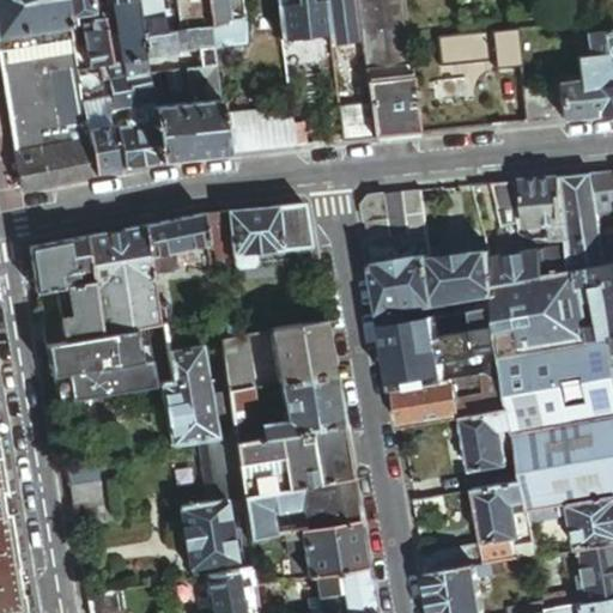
[(66,19),(62,0),(0,0),(0,50),(70,38),(68,30),(66,19)]
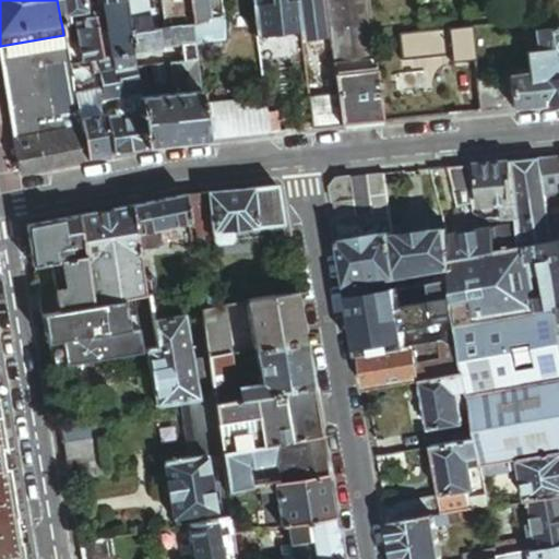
[(57,0),(60,18),(83,13),(81,0),(57,0)]
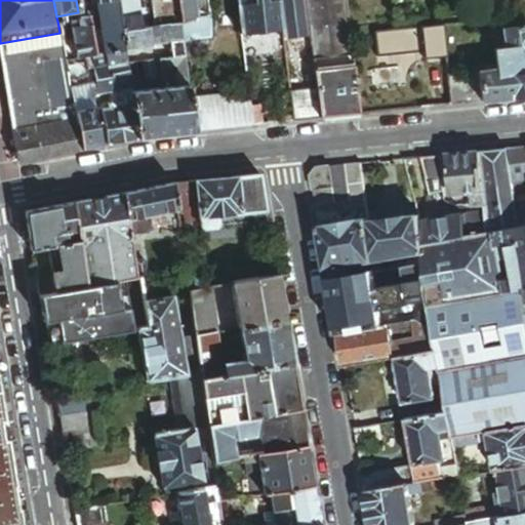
[(119,12),(116,0),(106,0),(95,2),(99,29),(105,54),(107,66),(108,75),(127,72),(126,64),(124,50),(121,32),(119,12)]
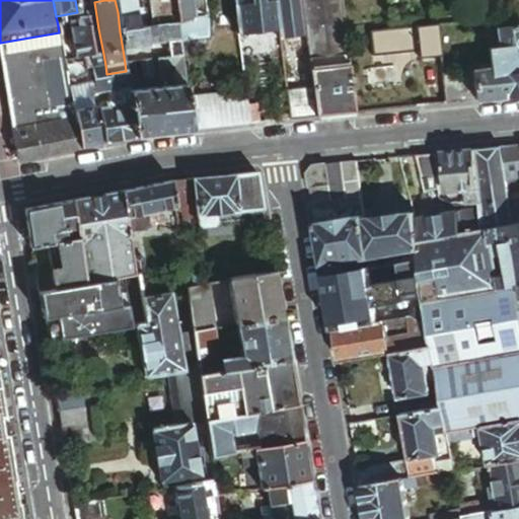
[(115,0),(118,12),(130,10),(129,0),(130,0),(115,0)]
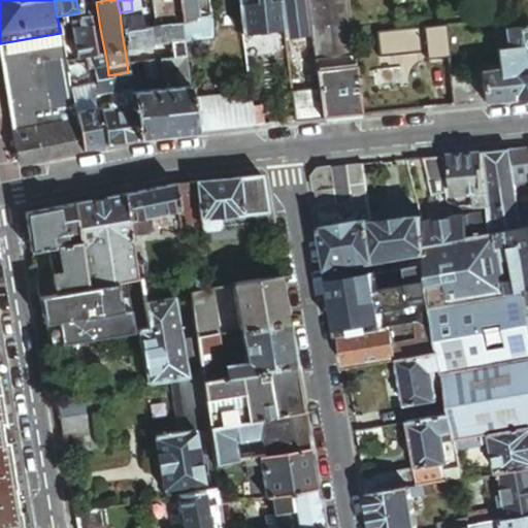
[(179,11),(177,0),(152,0),(154,15),(179,11)]
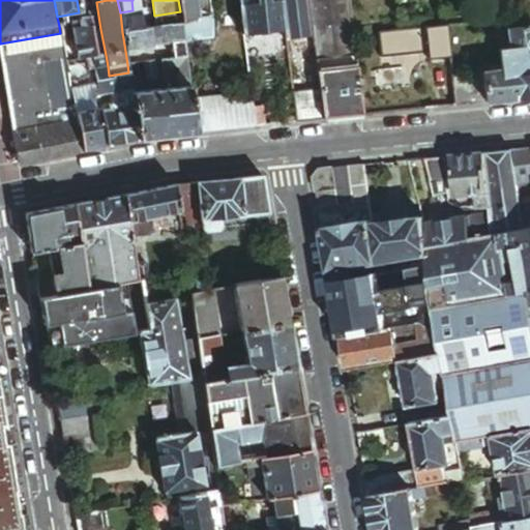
[(178,0),(180,11),(181,19),(210,15),(209,4),(193,6),(192,0),(178,0)]
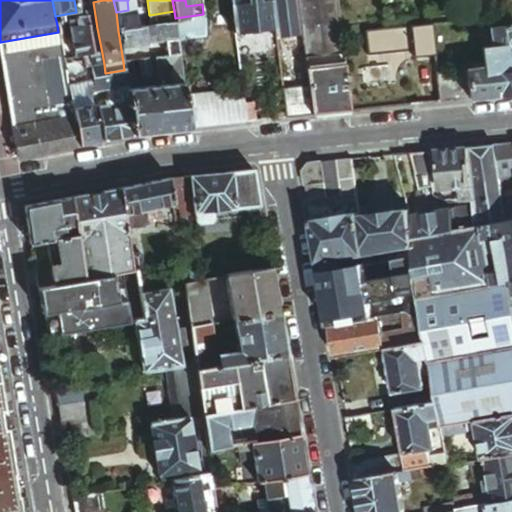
[(230,0),(235,33),(276,28),(272,0),(263,0),(260,1),(259,0),(230,0)]
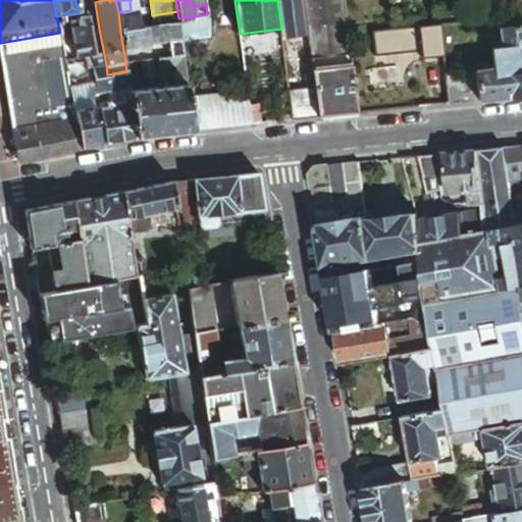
[(308,32),(303,0),(277,0),(281,29),(282,35),(308,32)]
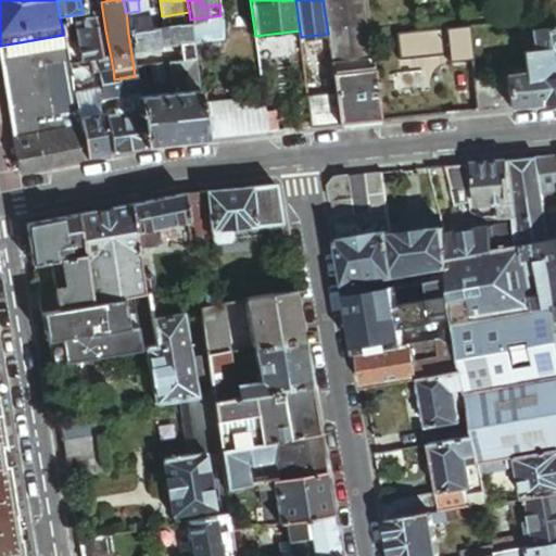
[(381,123),(366,0),(323,0),(328,34),(329,45),(333,83),(336,95),(339,127),(381,123)]
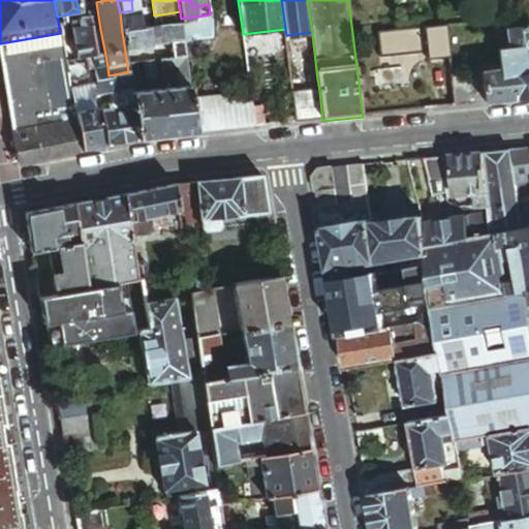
[(497,0),(488,0),(485,1),(487,16),(493,17),(499,22),(500,22),(497,0)]
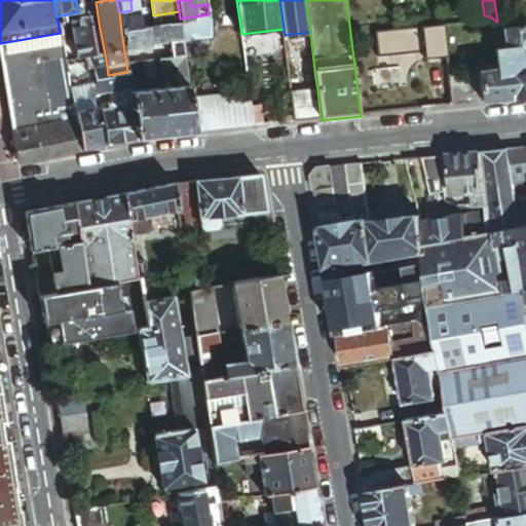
[(140,29),(148,28),(145,8),(138,9),(140,29)]
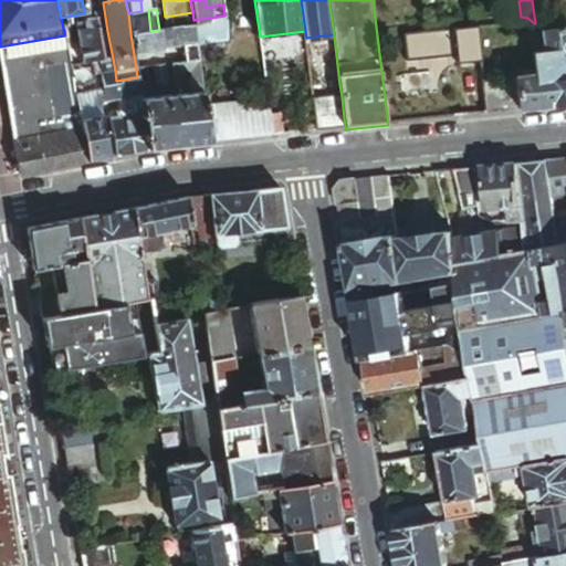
[(130,34),(150,31),(148,10),(142,11),(128,13),(130,34)]
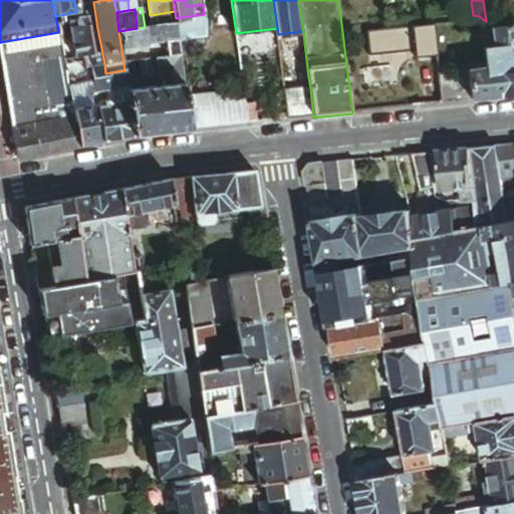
[(177,22),(176,18),(175,11),(150,15),(152,26),(177,22)]
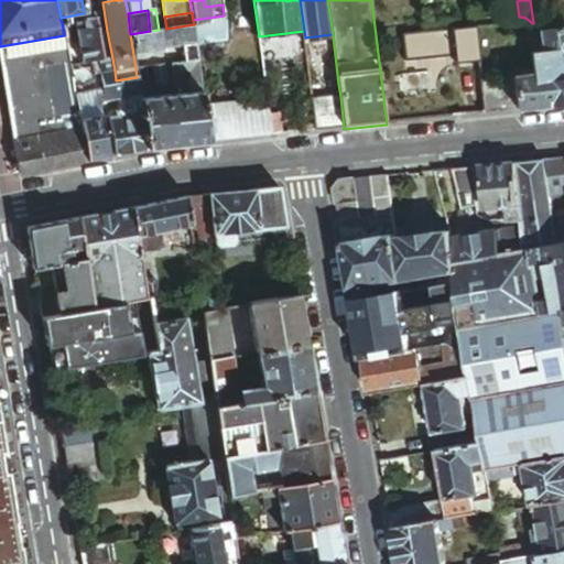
[(226,40),(224,15),(193,20),(194,24),(196,45),(226,40)]
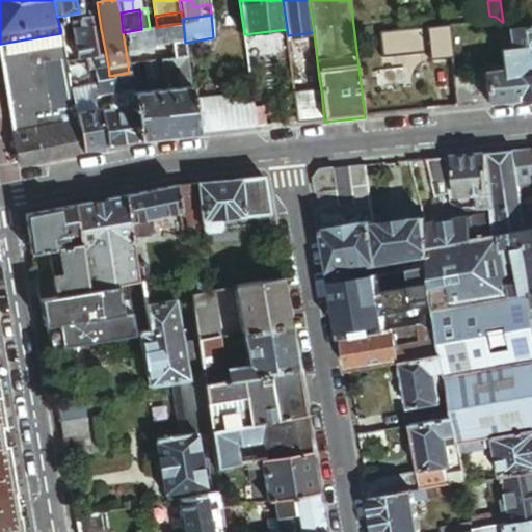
[(88,19),(88,17),(79,19),(78,21),(70,23),(70,24),(74,47),(76,60),(86,58),(96,57),(91,31),(88,19)]
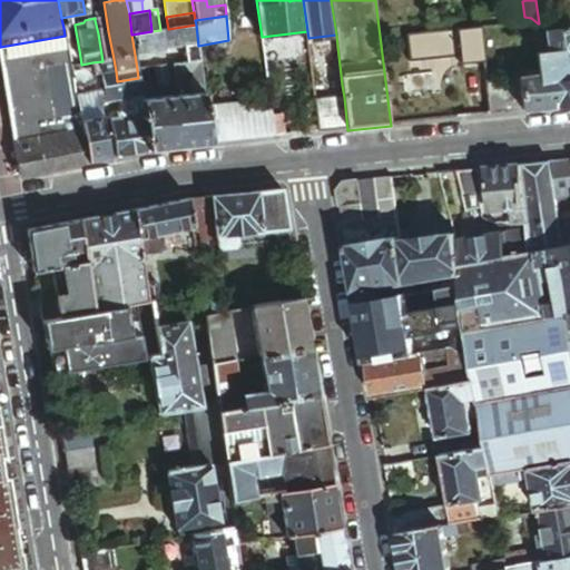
[(198,46),(196,25),(168,29),(170,49),(184,47),(198,46)]
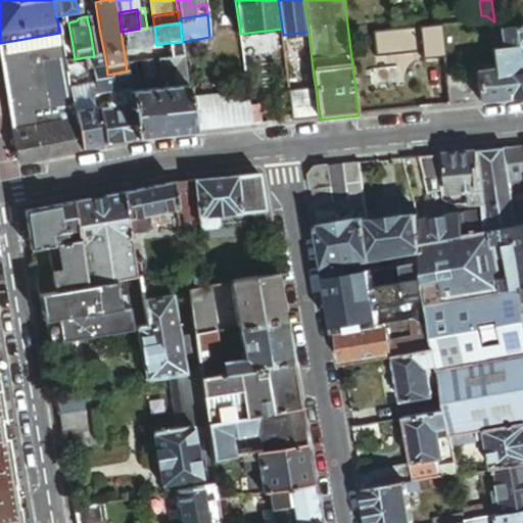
[(442,26),(417,29),(419,56),(444,54),(442,26)]
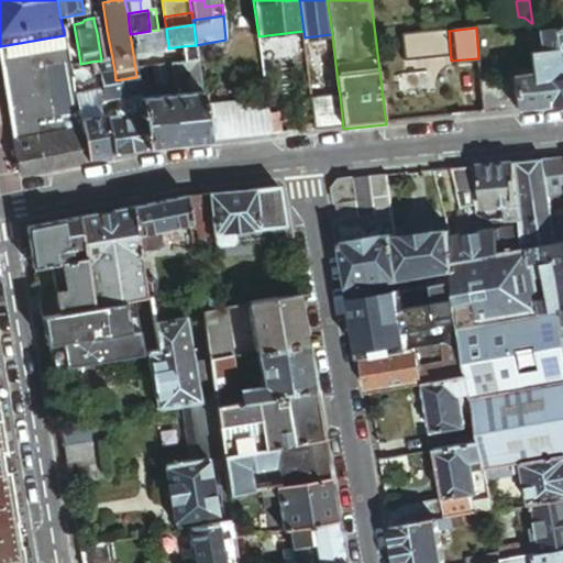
[(168,48),(166,29),(158,30),(161,50),(168,48)]
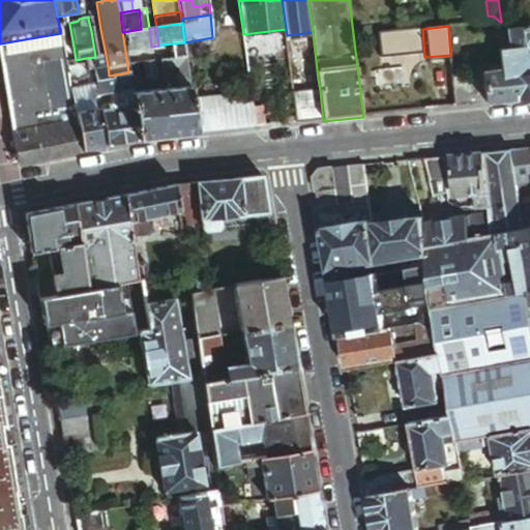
[(510,50),(498,52),(501,72),(483,75),(484,85),(483,85),(483,94),(484,94),(486,102),(487,105),(529,99),(529,27),(508,31),(510,50)]
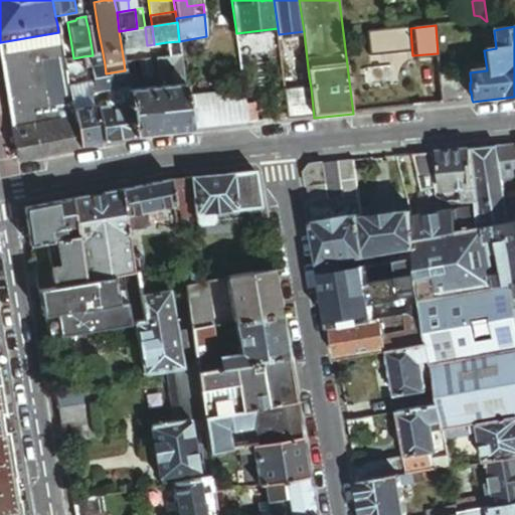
[(147,45),(145,27),(137,28),(119,31),(122,49),(147,45)]
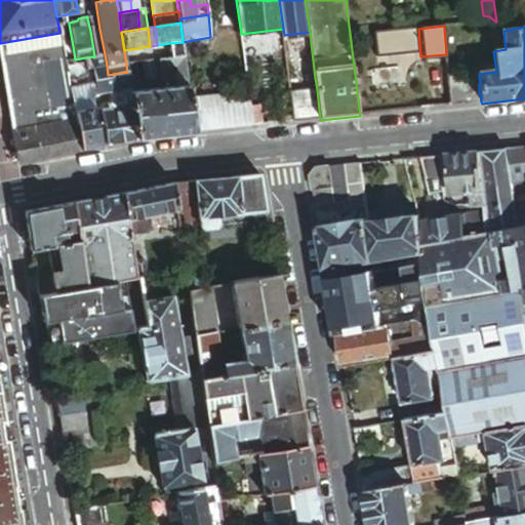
[(105,54),(99,29),(90,31),(94,56),(105,54)]
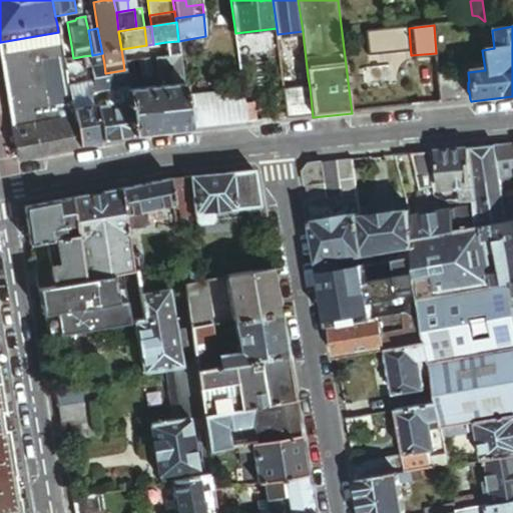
[(492,30),(481,32),(482,50),(494,48),(492,30)]
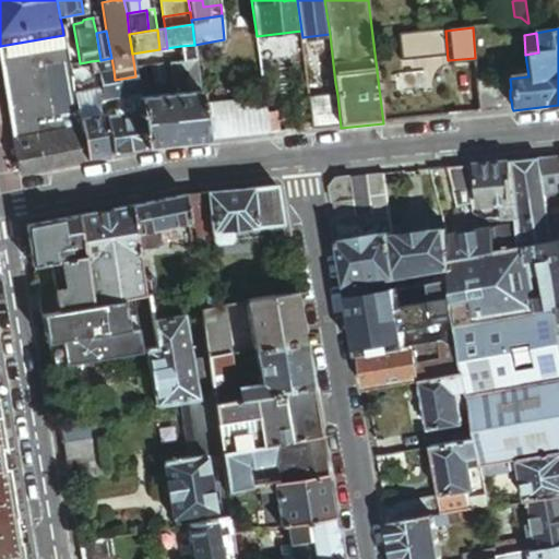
[(331,45),(330,34),(302,37),(304,49),(319,47),(331,45)]
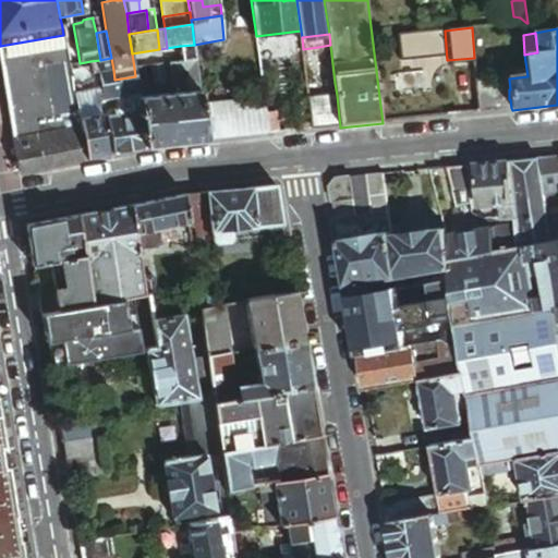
[(79,120),(76,105),(69,64),(67,50),(63,35),(0,46),(0,62),(13,140),(81,126),(79,120)]
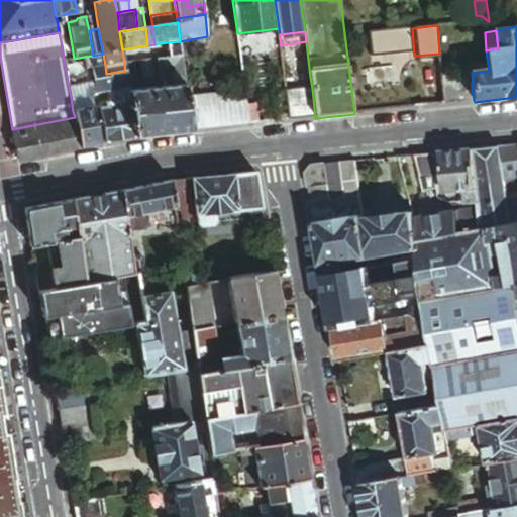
[(182,55),(180,41),(167,42),(169,57),(182,55)]
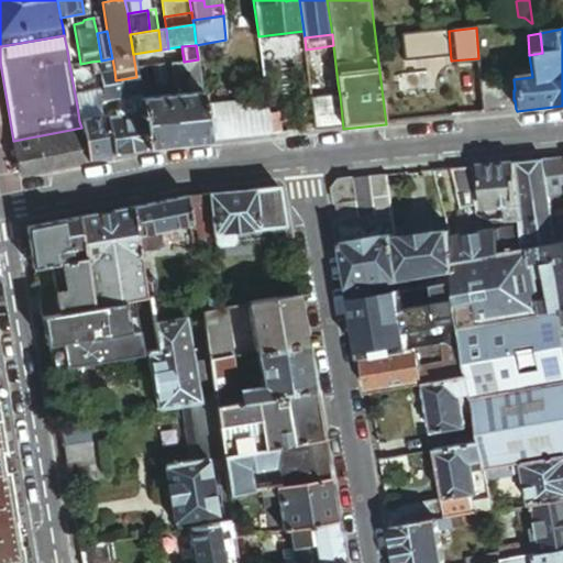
[(338,84),(333,45),(321,47),(326,85),(338,84)]
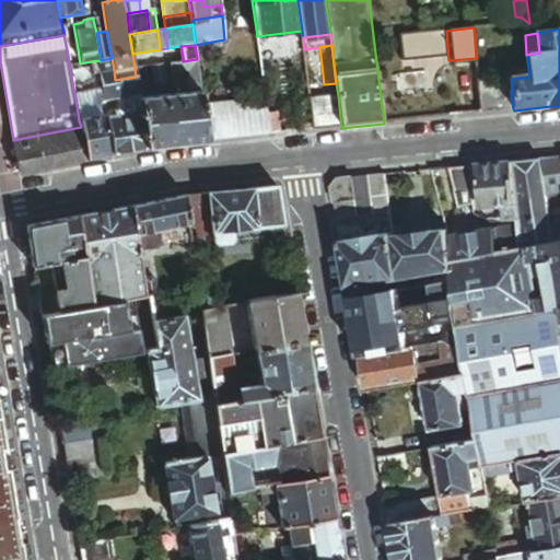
[(69,65),(80,63),(78,49),(68,50),(67,50),(69,65)]
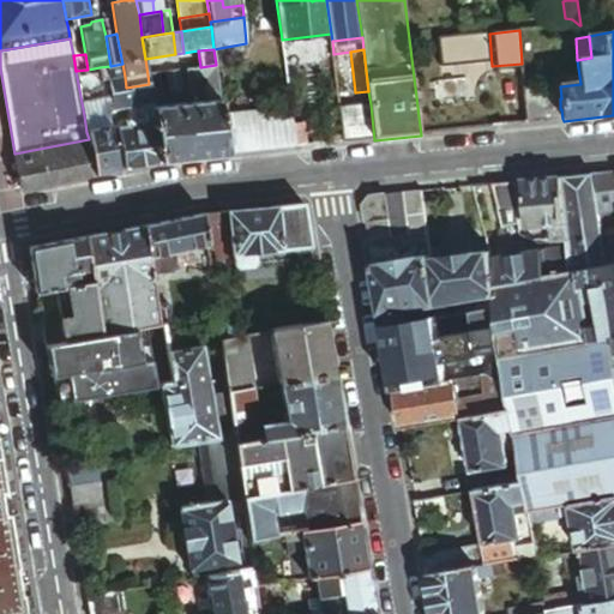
[(107,80),(125,77),(122,64),(110,66),(100,67),(103,80),(107,80)]
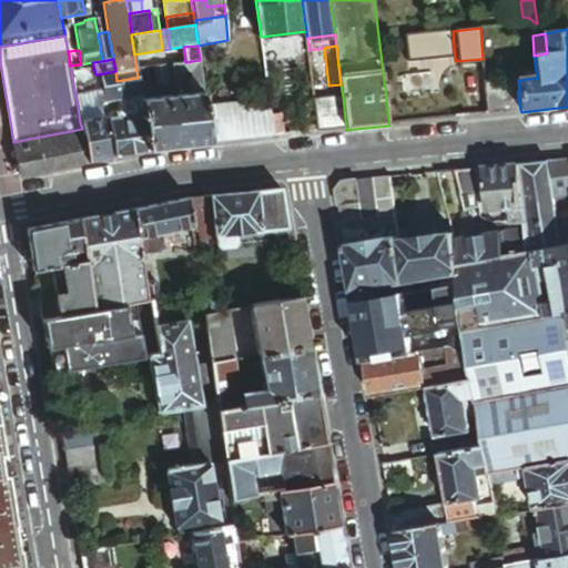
[(193,78),(201,77),(200,60),(185,62),(172,63),(174,74),(193,72),(193,78)]
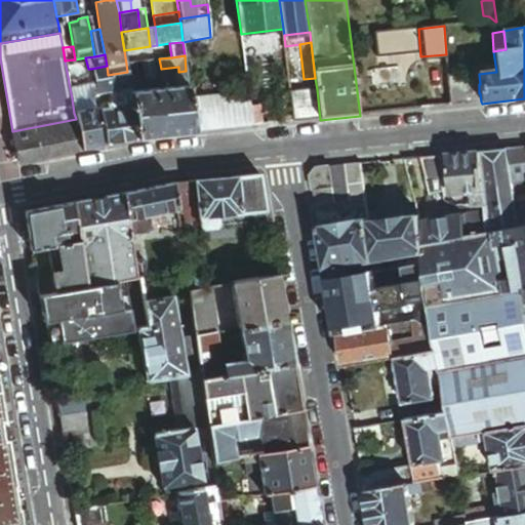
[(96,94),(91,69),(88,69),(85,57),(75,59),(65,61),(72,98),(96,94)]
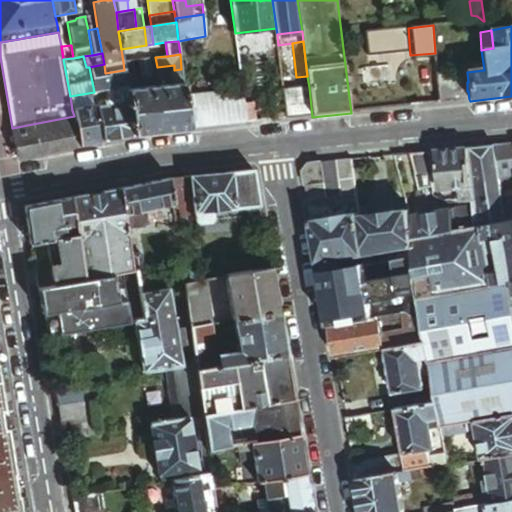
[(151,77),(148,58),(142,59),(145,78),(151,77)]
